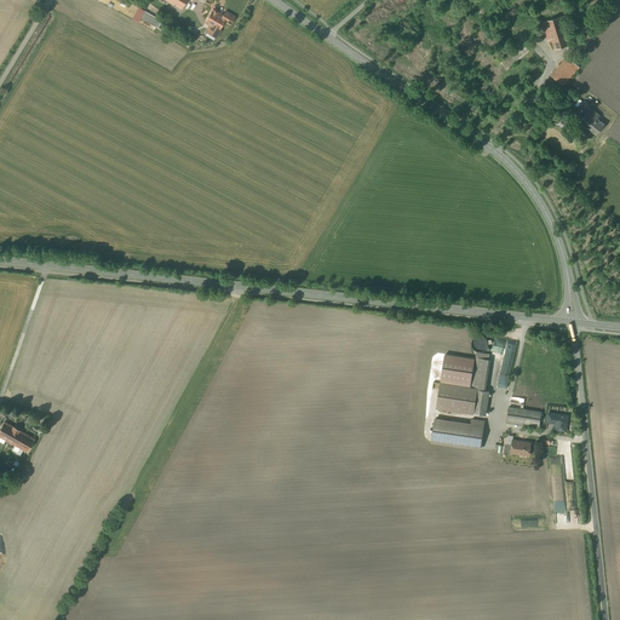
[(184,0),(164,0),(164,1),(179,10),(184,0)]
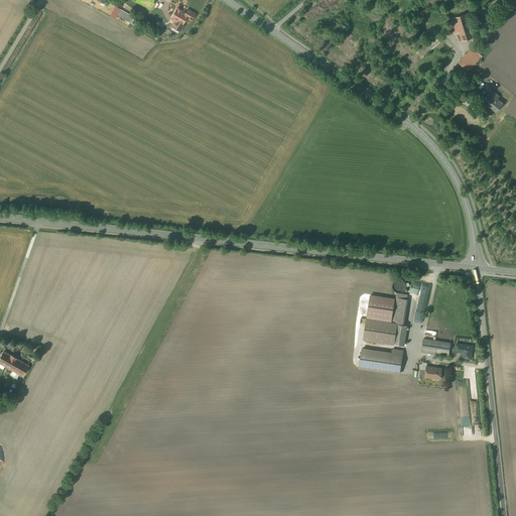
[(182,13),(175,9),(170,20),(173,22),(170,28),(180,33),(184,26),(181,24),(184,18),(190,22),(196,12),(185,7),(182,13)]
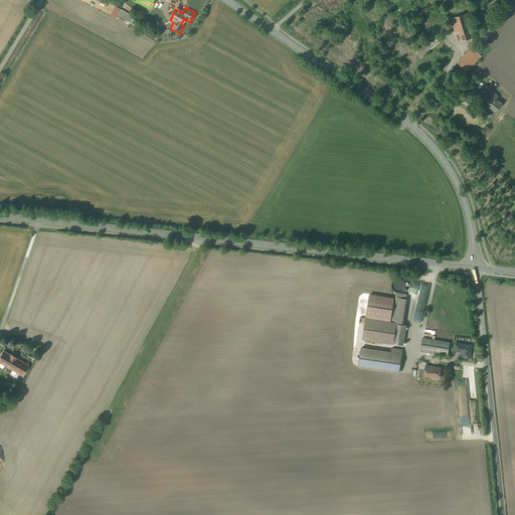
[(466,14),(451,18),(455,33),(458,32),(461,40),(460,40),(461,41),(473,37),(466,14)]
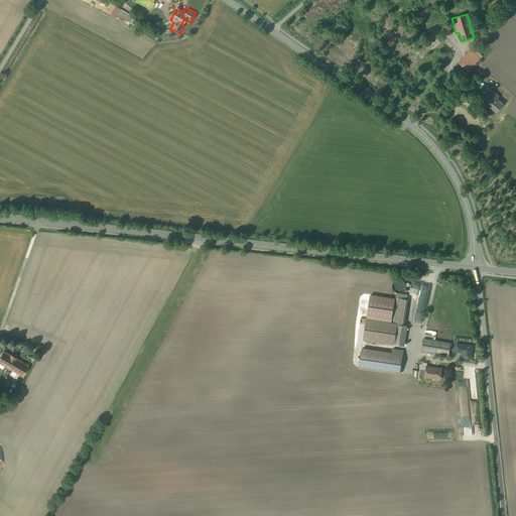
[(435,36),(416,52),(422,58),(438,44),(440,42),(435,36)]
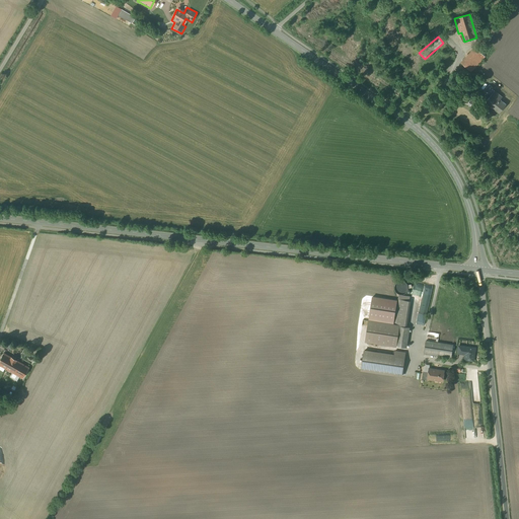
[(485,57),(475,48),(461,63),(471,71),(472,70),(485,57)]
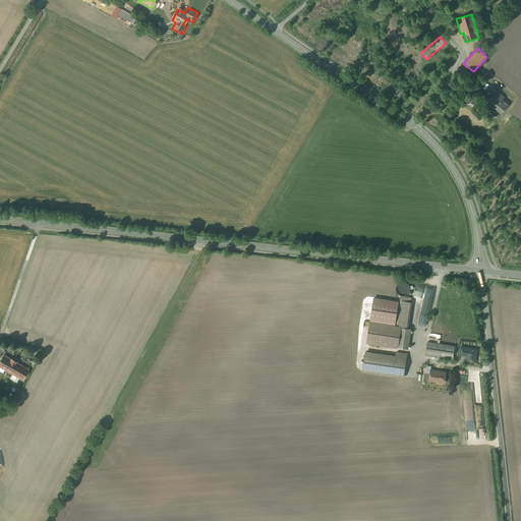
[(490,85),(485,92),(488,95),(494,88),(490,85)]
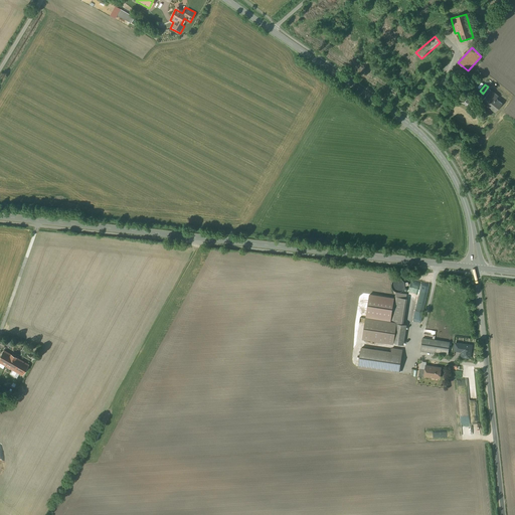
[(498,97),(488,89),(484,93),(487,95),(483,101),(496,112),(502,104),(496,99),(498,97)]
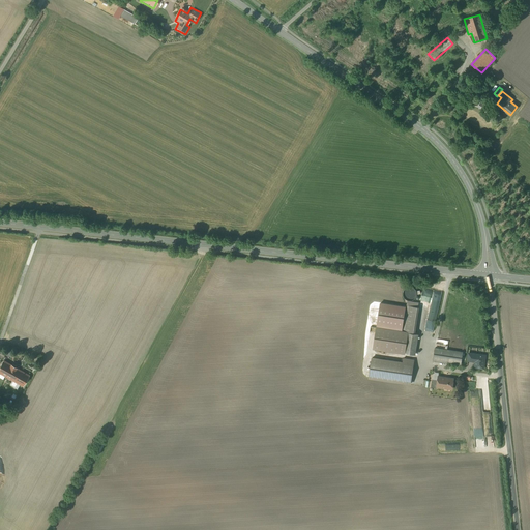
[(413,289),(410,288),(408,288),(406,289),(405,290),(403,291),(403,294),(403,295),(403,297),(405,299),(407,301),(410,301),(412,300),(414,298),(415,297),(415,295),(415,293),(414,291),(413,289)]
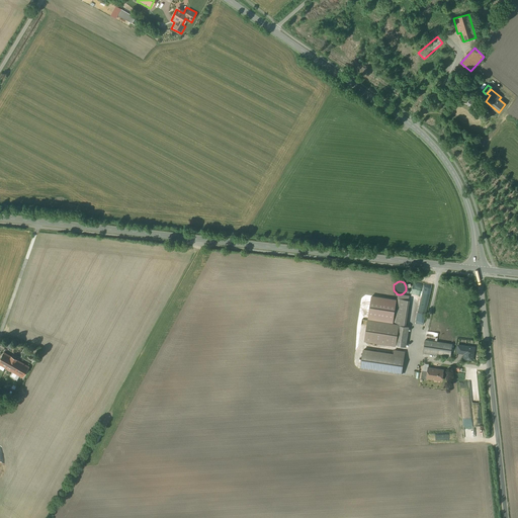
[(409,298),(397,296),(390,344),(405,346),(408,328),(405,328),(409,298)]
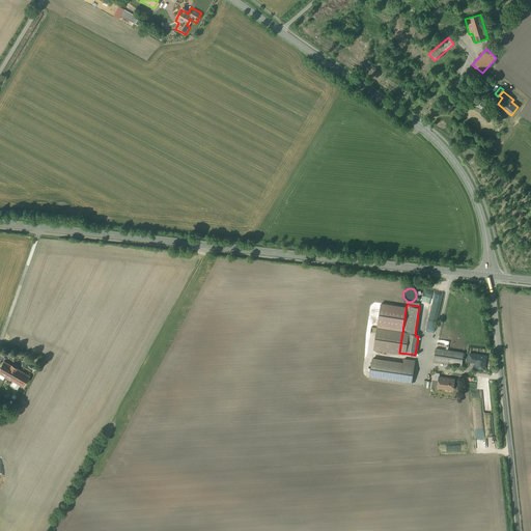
[(463,353),(437,350),(435,362),(462,366),(463,353)]
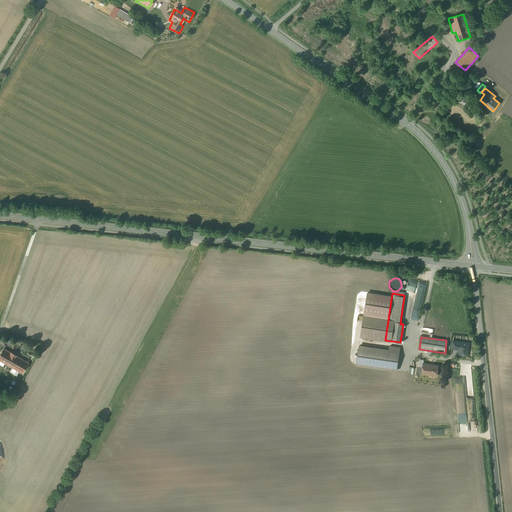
[(386,349),(358,345),(355,365),(408,372),(408,368),(413,368),(415,357),(410,356),(411,347),(387,344),(386,349)]
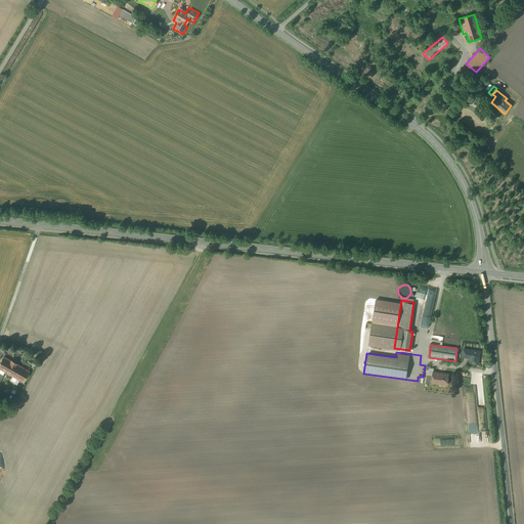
[(29,370),(3,356),(0,362),(0,370),(22,383),(29,370)]
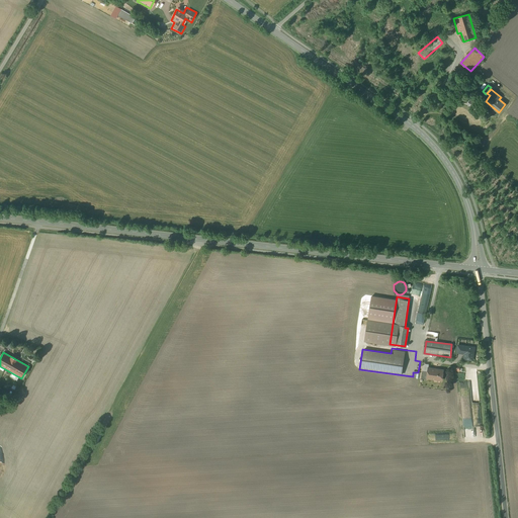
[(443,370),(427,367),(426,372),(421,371),(420,379),(441,382),(443,370)]
